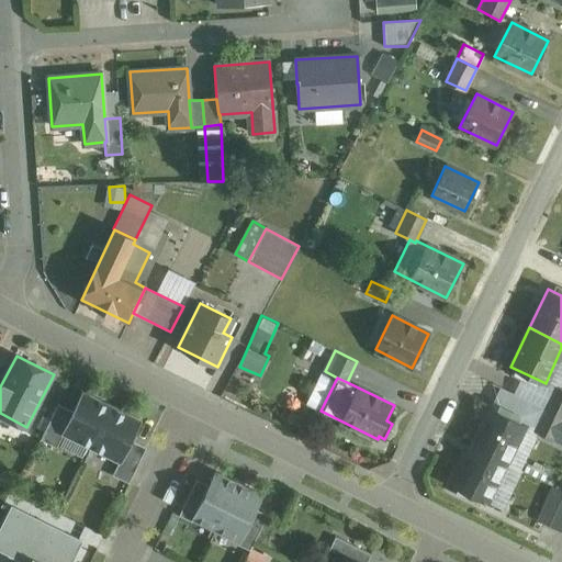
[(561,389),(555,386),(544,408),(561,416),(561,389)]
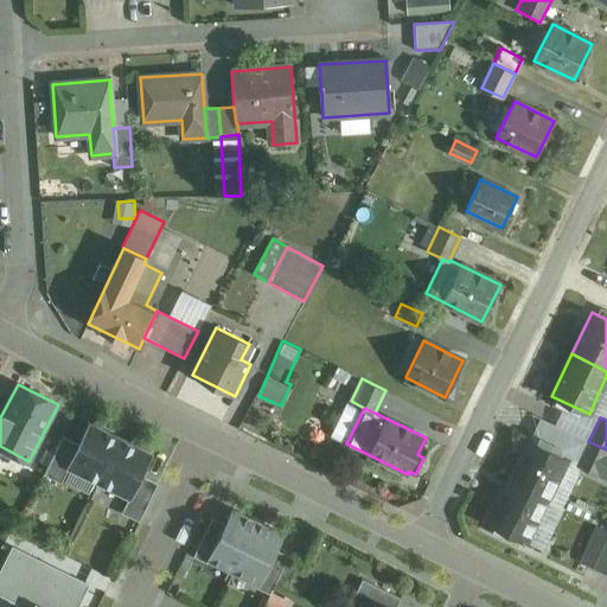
[(121,438),(90,422),(78,445),(66,467),(69,468),(98,483),(121,438)]
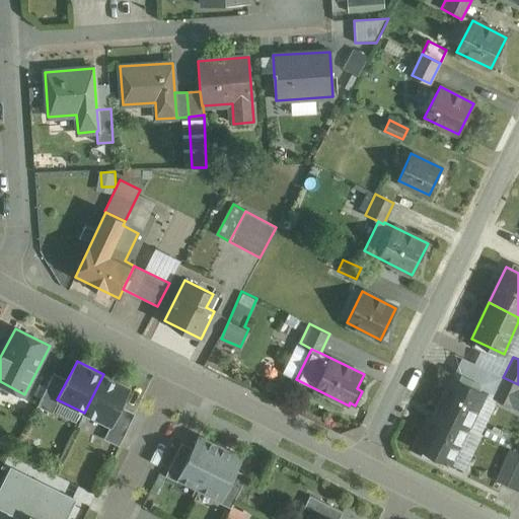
[(54,373),(38,405),(53,413),(59,400),(57,399),(67,380),(54,373)]
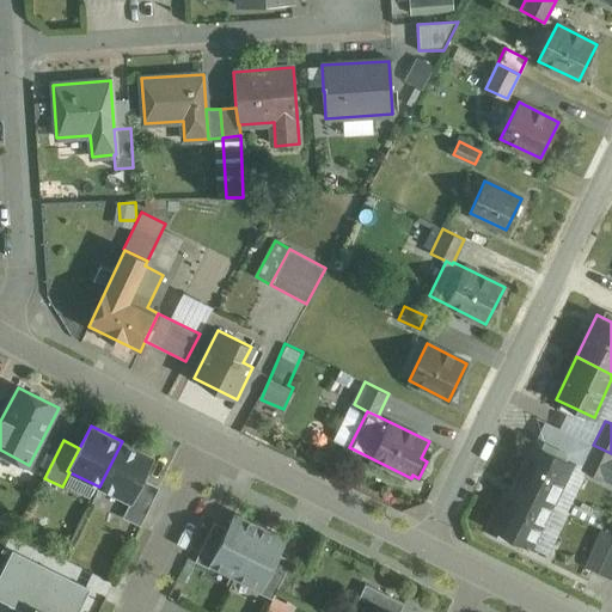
[(154,457),(122,441),(99,487),(130,502),(132,503),(144,479),(154,457)]
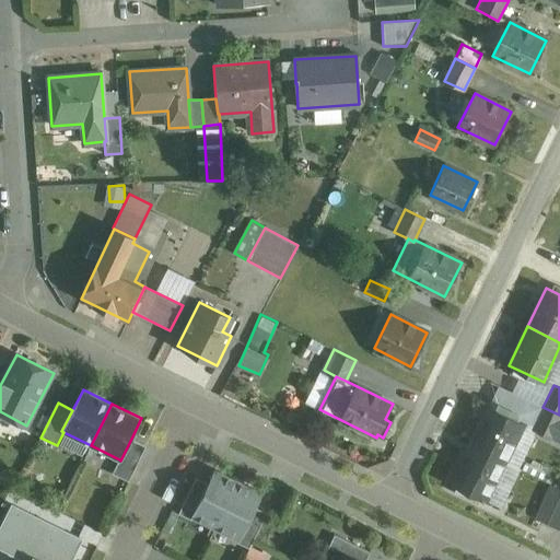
[(533,428),(488,406),(469,444),(504,462),(517,468),(536,431),(532,429),(533,428)]
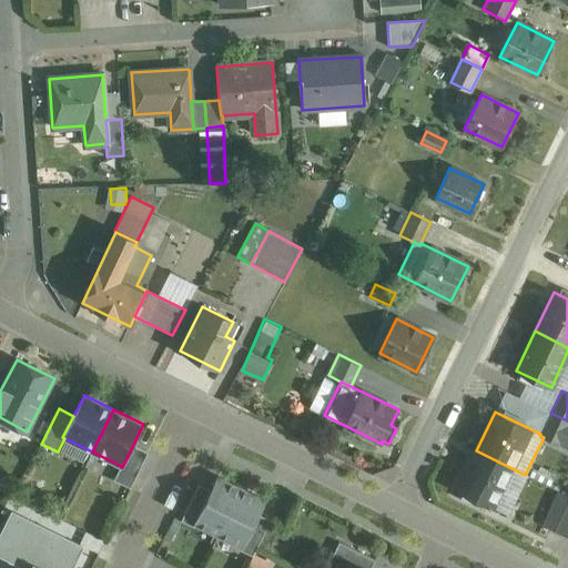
[(567,421),(550,413),(540,434),(539,435),(544,437),(567,448),(567,421)]
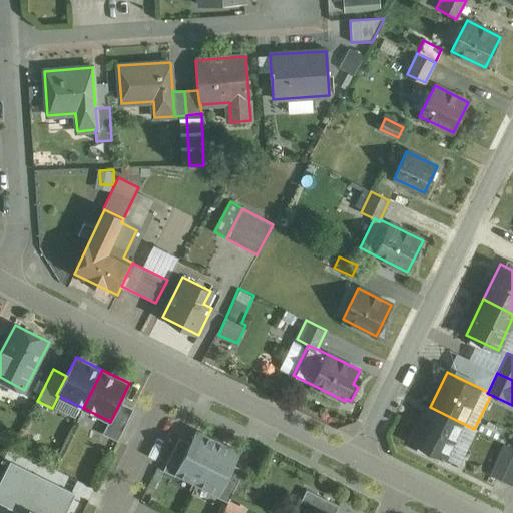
[(120,402),(110,422),(109,421),(103,433),(117,441),(133,409),(120,402)]
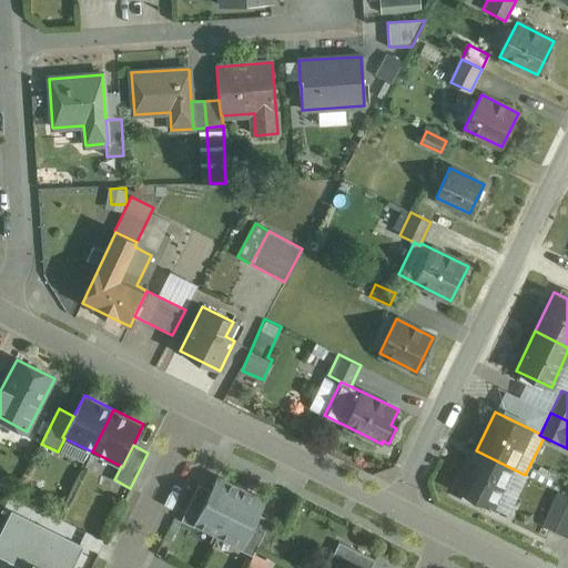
[(476,450),(457,489),(493,507),(511,468),(476,450)]
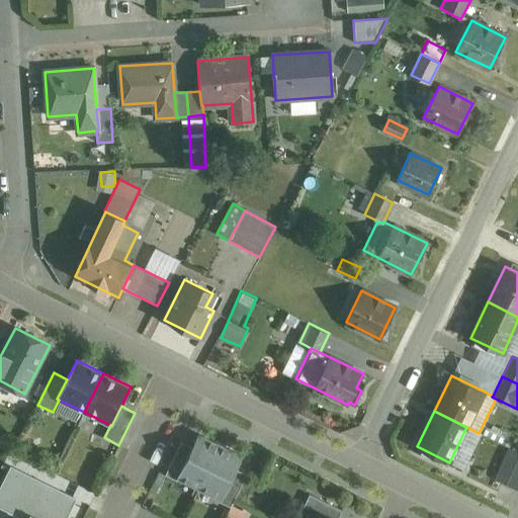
[(192,447),(177,478),(199,489),(221,445),(198,434),(192,447)]
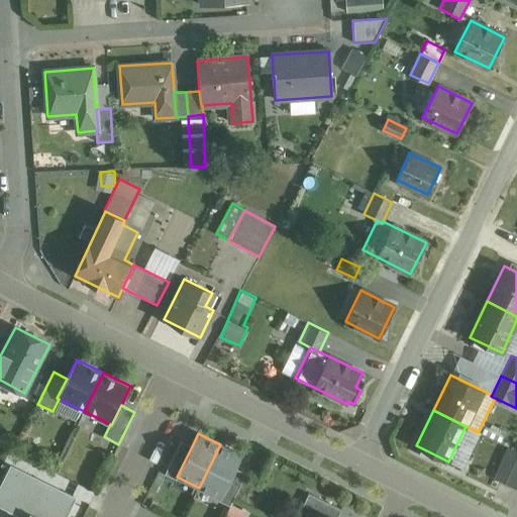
[(181,441),(165,474),(176,479),(177,477),(192,446),(181,441)]
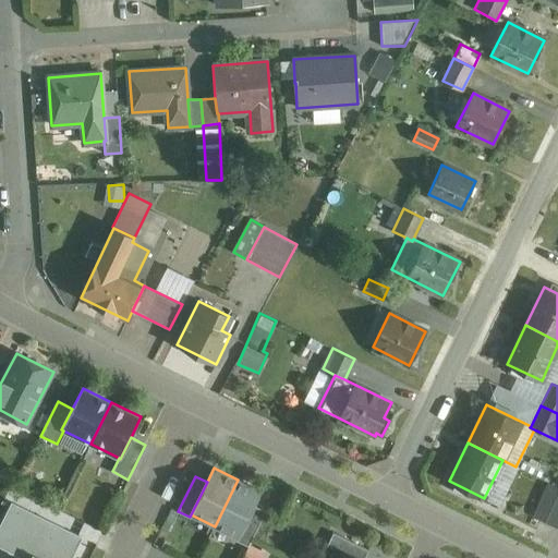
[(261,490),(238,480),(215,526),(238,537),(254,505),(261,490)]
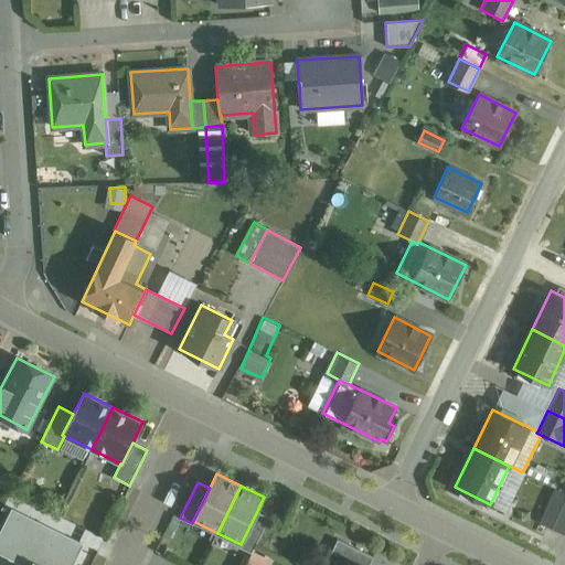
[(564,508),(561,507),(552,529),(564,533),(564,508)]
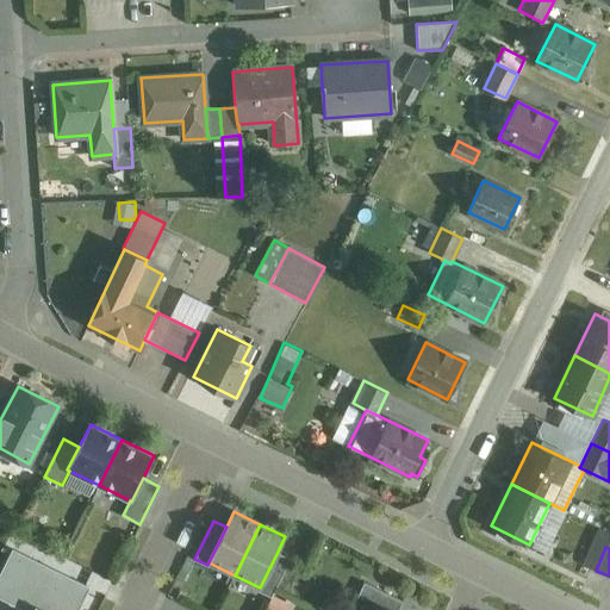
[(78,609),(89,586),(13,549),(0,574),(0,595),(29,609),(78,609)]
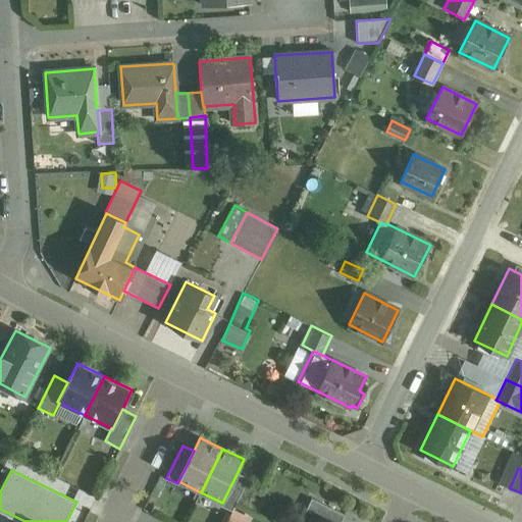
[(222,503),(221,506),(232,511),(249,478),(238,472),(222,503)]
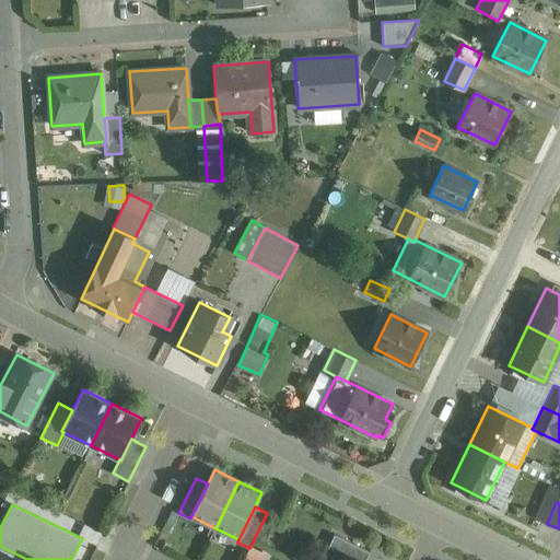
[(364,559),(370,551),(334,534),(328,547),(339,552),(340,551),(357,559),(364,559)]
